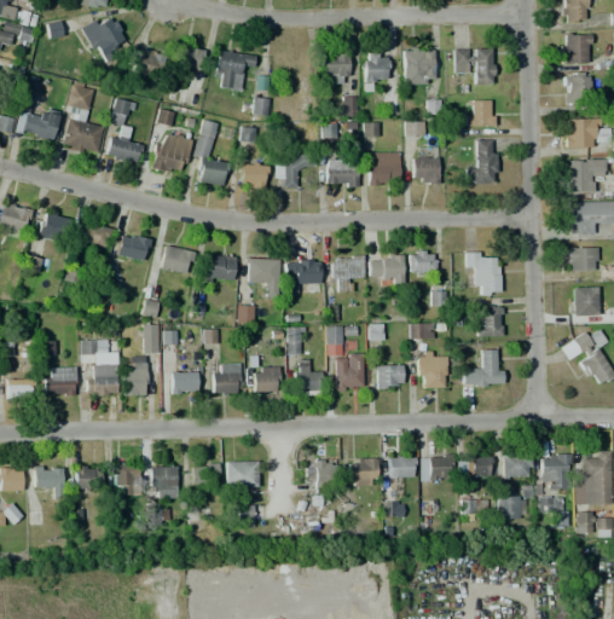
[(0,0),(6,0),(6,4),(17,6),(15,19),(0,16),(0,0)]
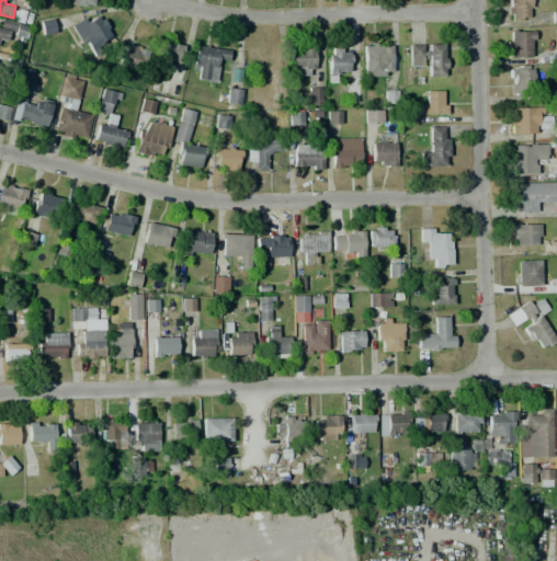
[(532,0),(533,20),(512,21),(511,0),(532,0)]
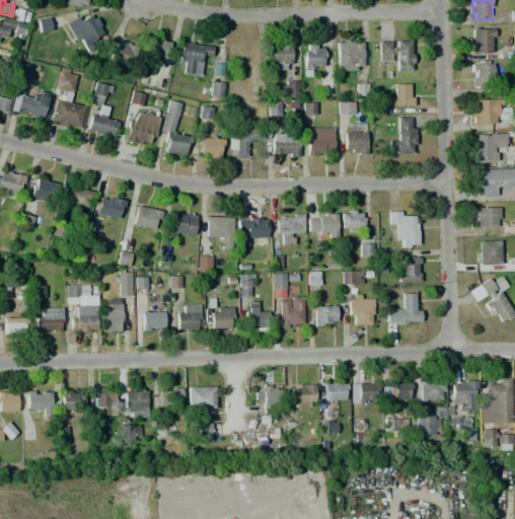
[(107,35),(83,50),(68,23),(92,9),(107,35)]
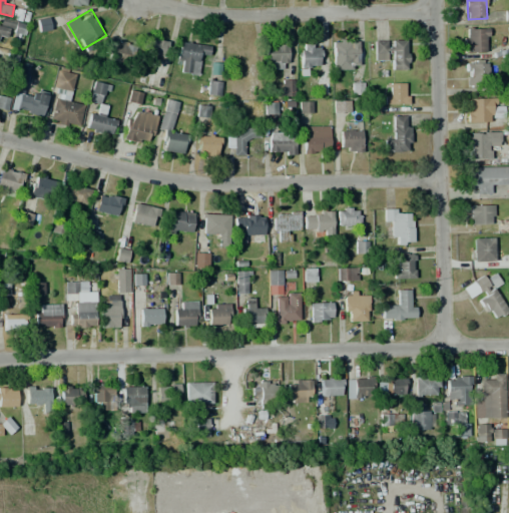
[(0,24),(3,16),(29,24),(27,32),(9,27),(4,44),(0,42),(0,24)]
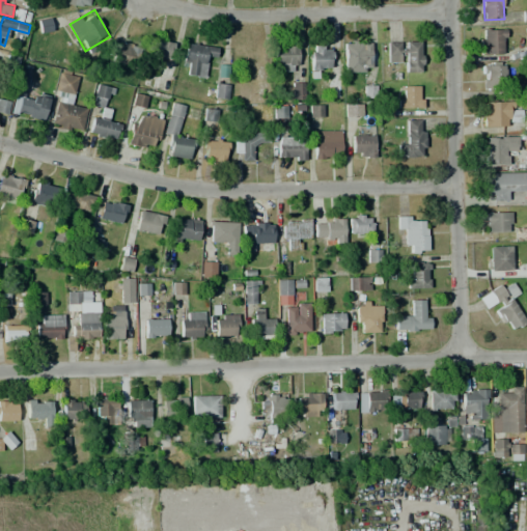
[(43,33),(54,32),(54,20),(42,20),(43,33)]
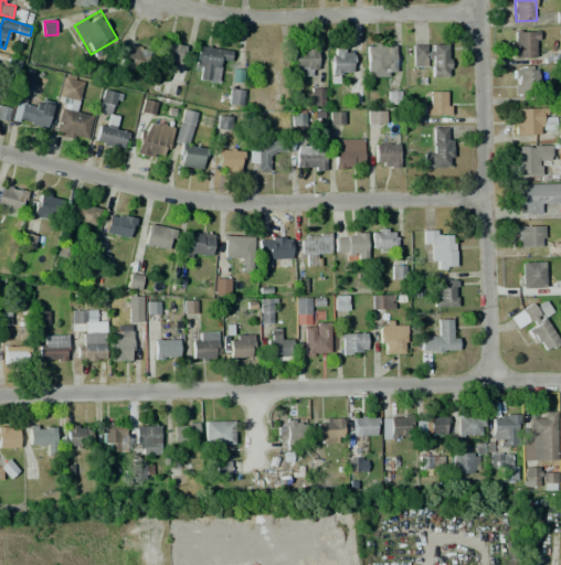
[(541,59),(516,59),(516,30),(540,30),(541,59)]
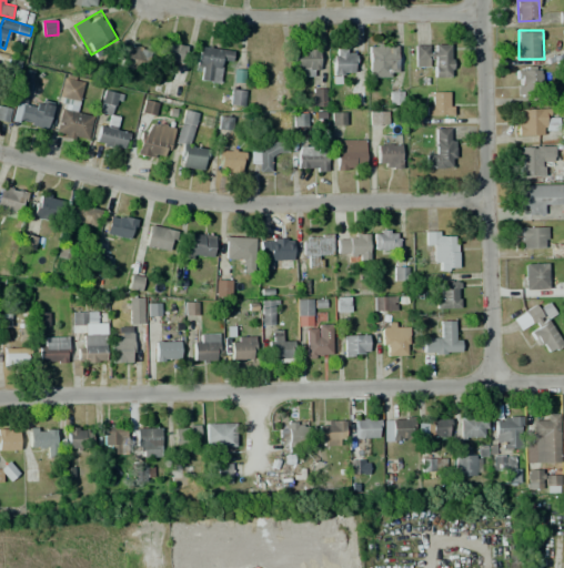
[(189,46),(184,66),(163,61),(167,41),(189,46)]
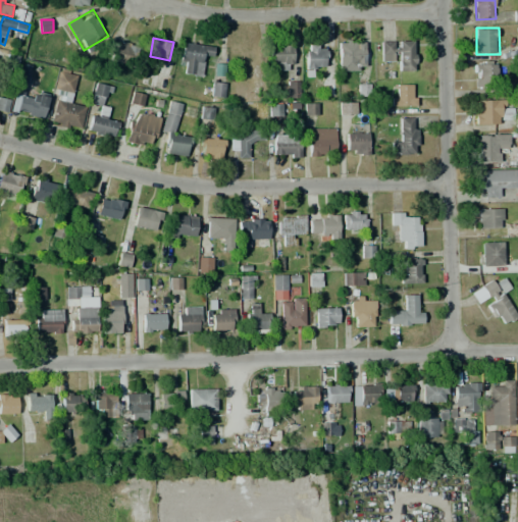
[(144,45),(139,67),(107,60),(111,39),(144,45)]
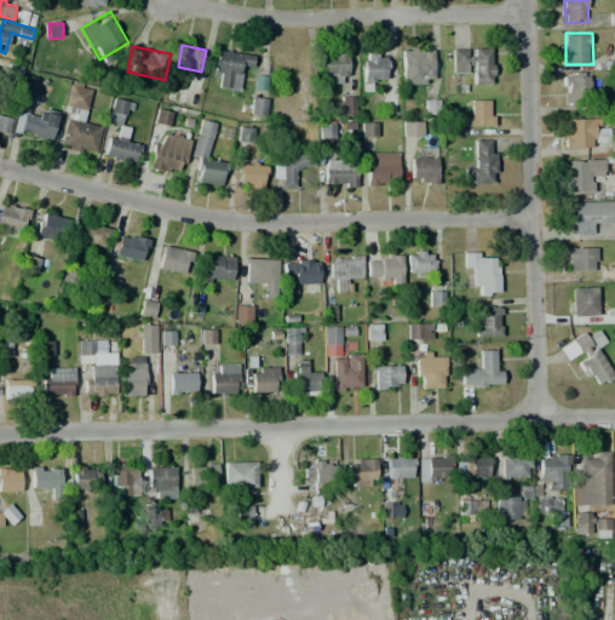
[(496,49),(495,84),(475,84),(475,72),(454,72),(455,47),(496,49)]
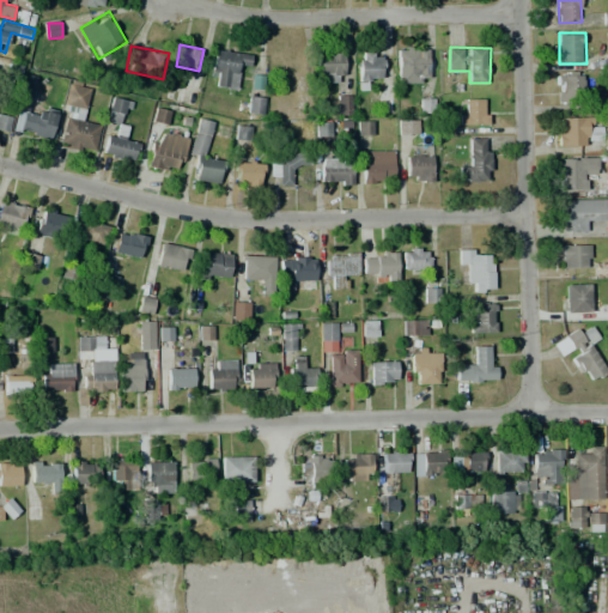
[(219,48),(255,54),(253,67),(241,65),(236,91),(212,87),(219,48)]
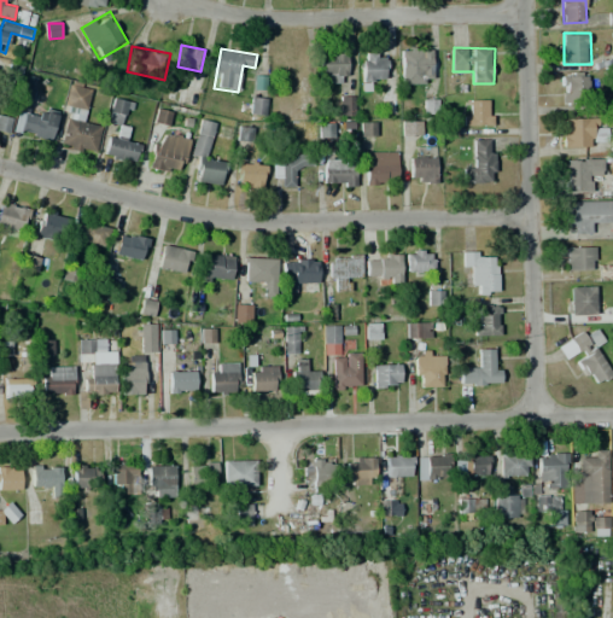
[(436,83),(404,85),(404,51),(435,50),(436,83)]
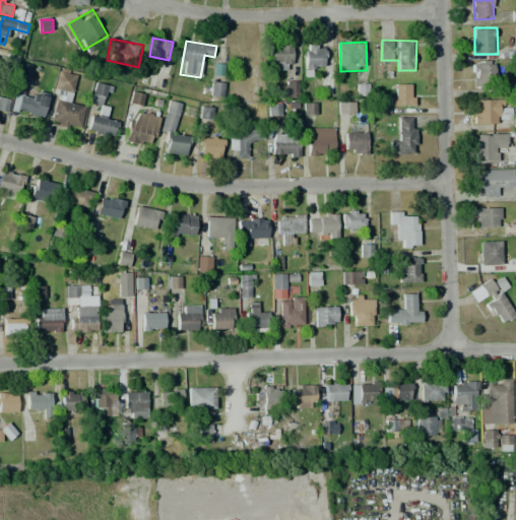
[(295,70),(271,70),(271,45),(295,44),(295,70)]
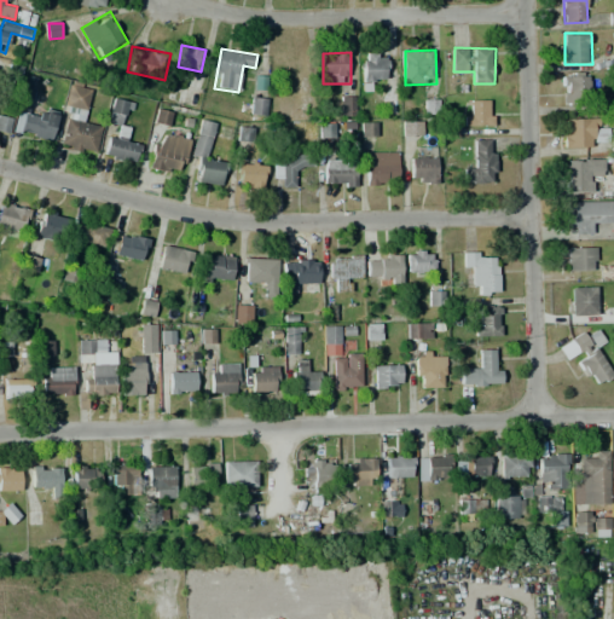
[(310,53),(311,79),(299,79),(299,97),(276,98),(276,55),(310,53)]
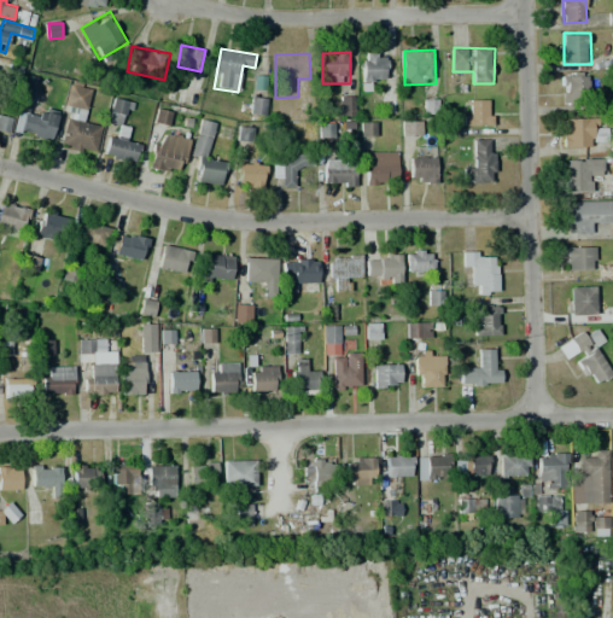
[(390,82),(365,82),(365,53),(390,53),(390,82)]
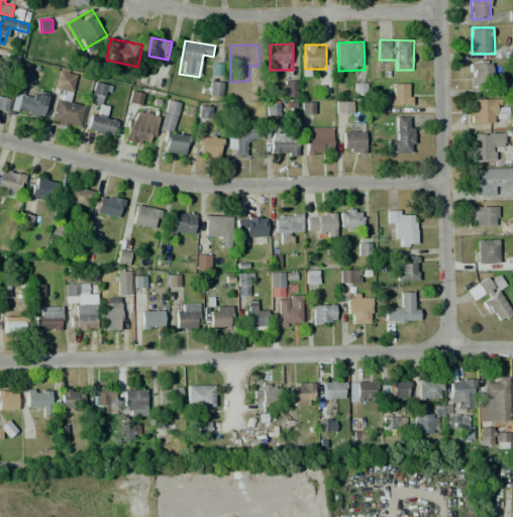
[(494,87),(473,88),(472,61),(493,60),(494,87)]
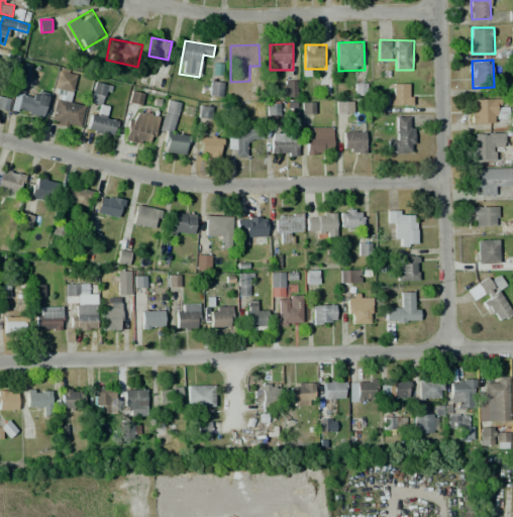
[(77,101),(88,104),(81,130),(49,123),(63,69),(84,75),(77,101)]
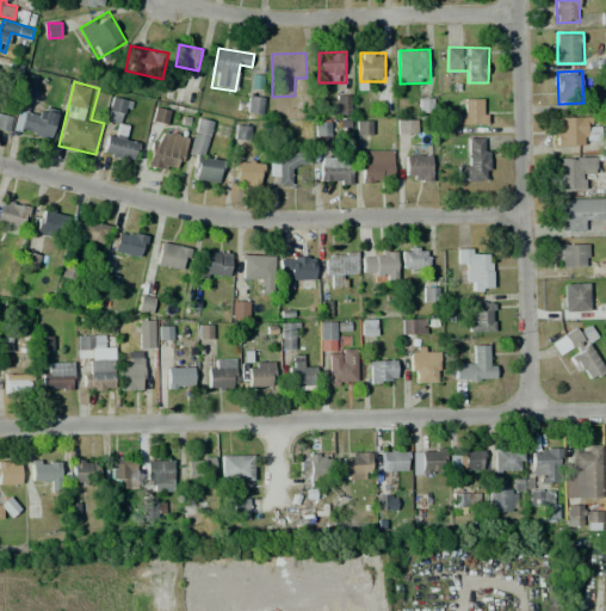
[(28,82),(41,85),(35,109),(60,116),(53,140),(16,129),(28,82)]
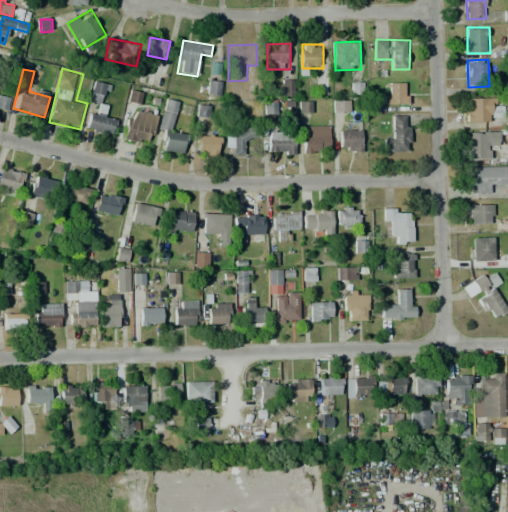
[(296,79),(296,96),(279,97),(278,79),(296,79)]
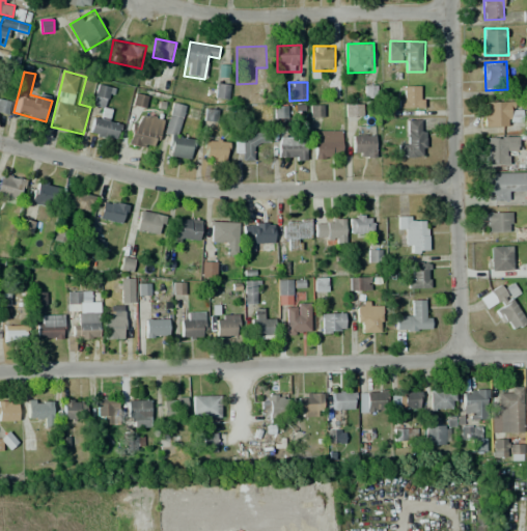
[(231,84),(230,100),(217,99),(218,83),(231,84)]
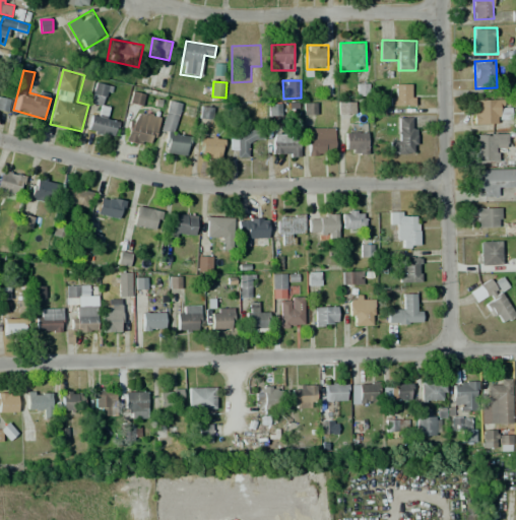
[(99,82),(108,84),(103,104),(93,101),(99,82)]
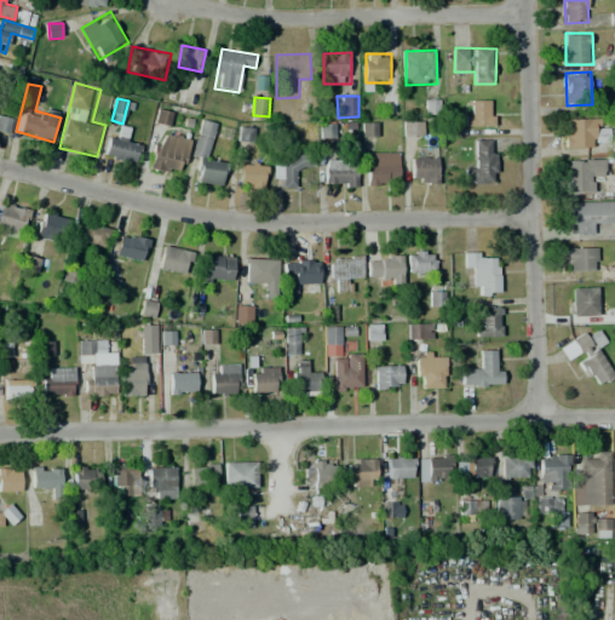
[(477,99),(496,99),(498,125),(467,126),(467,113),(477,113),(477,99)]
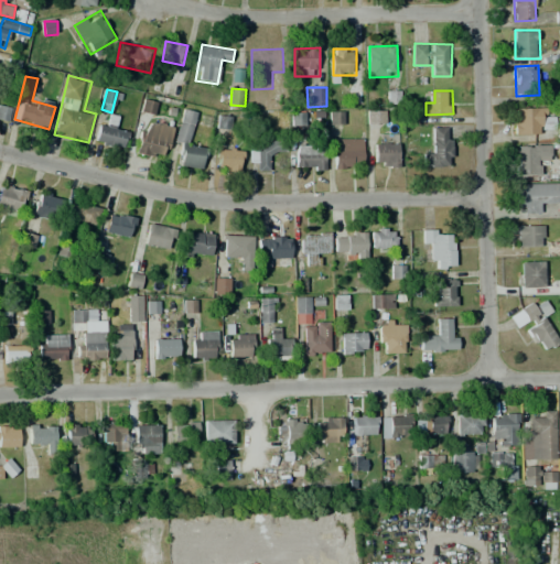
[(0,120),(12,121),(13,107),(0,106),(0,120)]
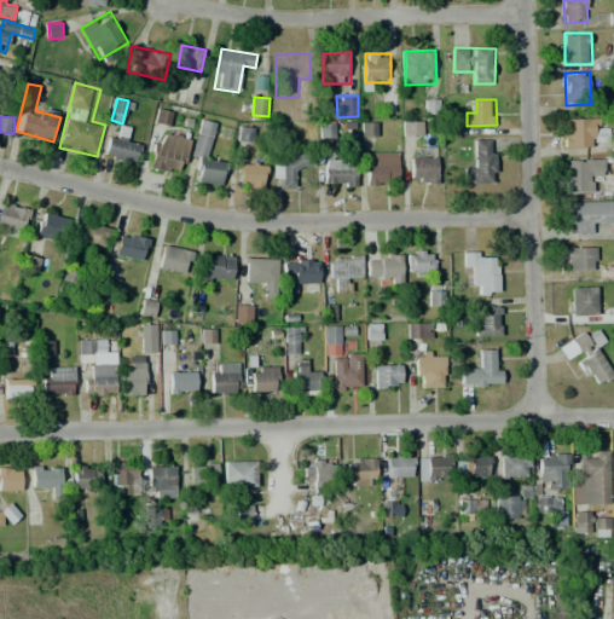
[(209,158),(227,161),(224,186),(202,181),(204,169),(193,168),(201,119),(218,122),(209,158)]
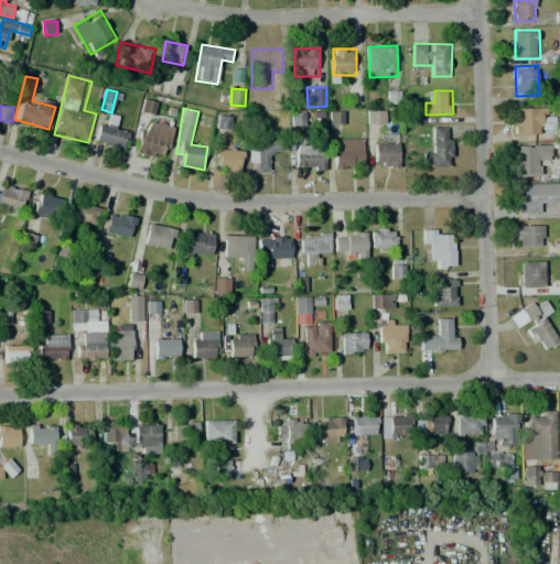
[(542,108),(542,133),(516,134),(515,109),(542,108)]
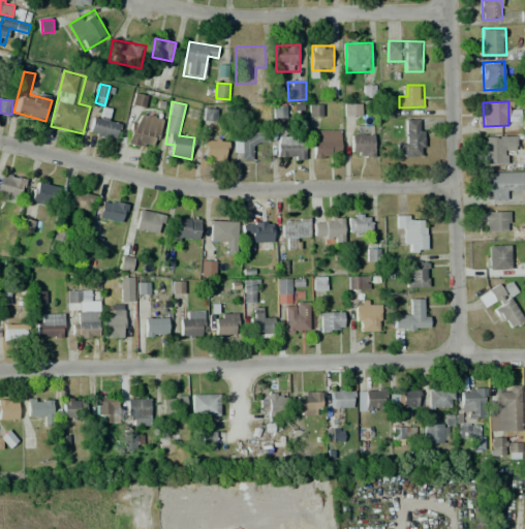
[(363,103),(364,116),(346,116),(345,103),(363,103)]
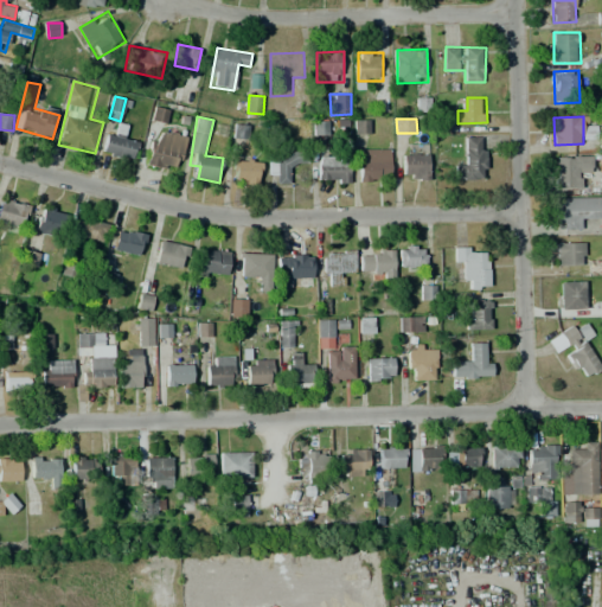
[(120,121),(132,123),(128,135),(140,138),(135,160),(101,152),(106,129),(117,132),(120,121)]
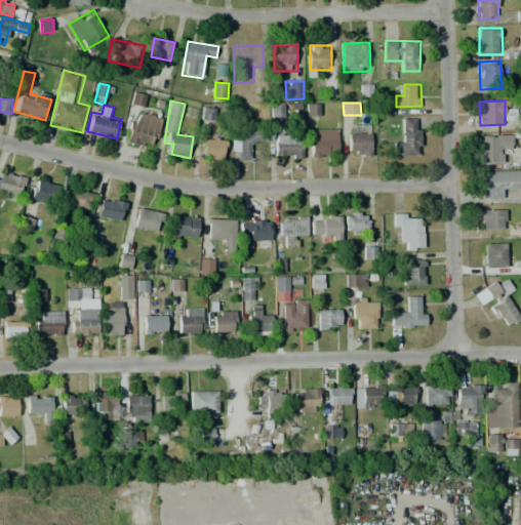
[(135,111),(163,118),(156,149),(128,142),(135,111)]
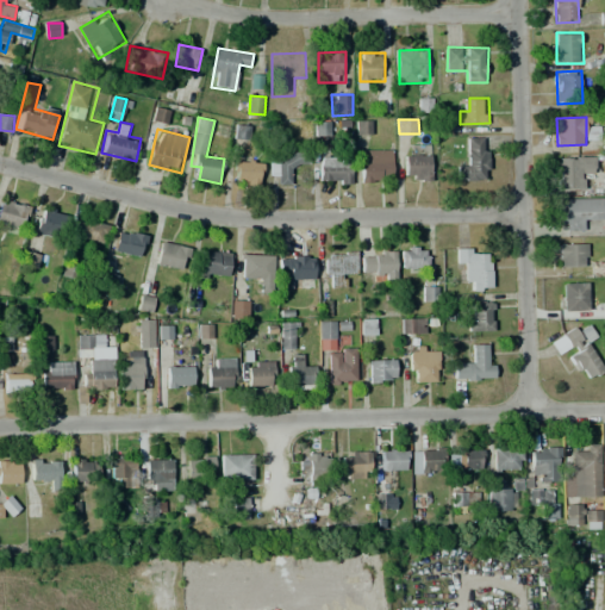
[(471,137),(491,137),(491,181),(460,181),(460,160),(471,160),(471,137)]
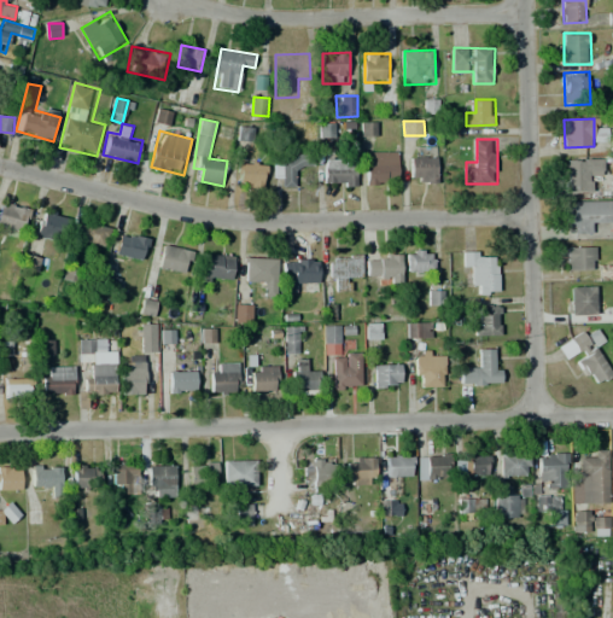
[(400,151),(401,182),(368,184),(367,152),(400,151)]
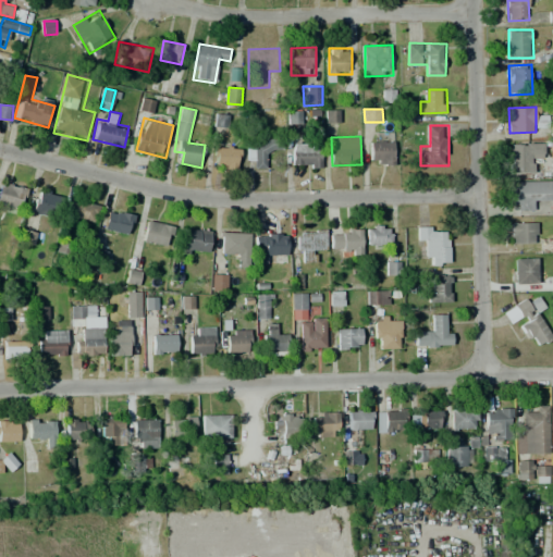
[(285,138),(285,148),(267,148),(268,168),(249,168),(249,139),(285,138)]
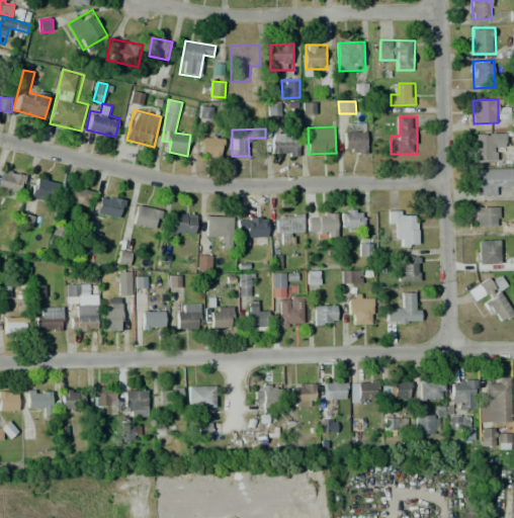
[(301,131),(301,157),(273,156),(273,131),(301,131)]
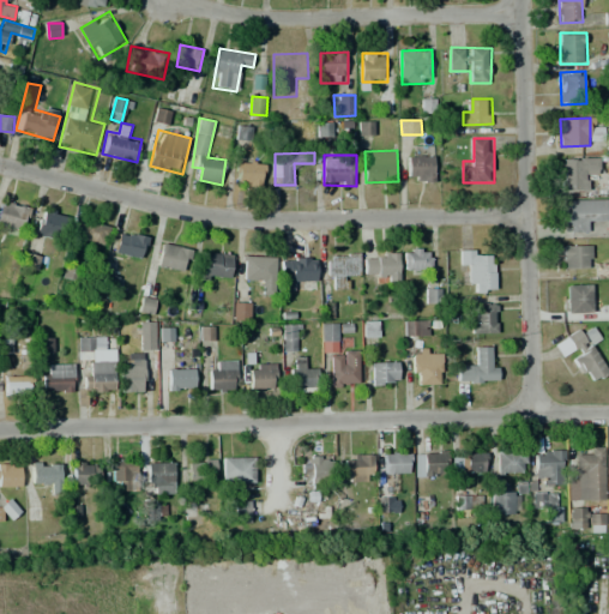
[(436,182),(410,184),(409,156),(435,155),(436,182)]
